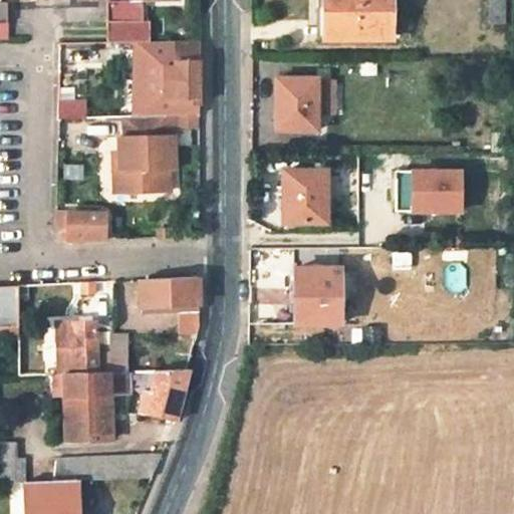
[(105,41),(149,41),(149,22),(143,22),(142,0),(125,0),(105,1),(105,15),(105,41)]
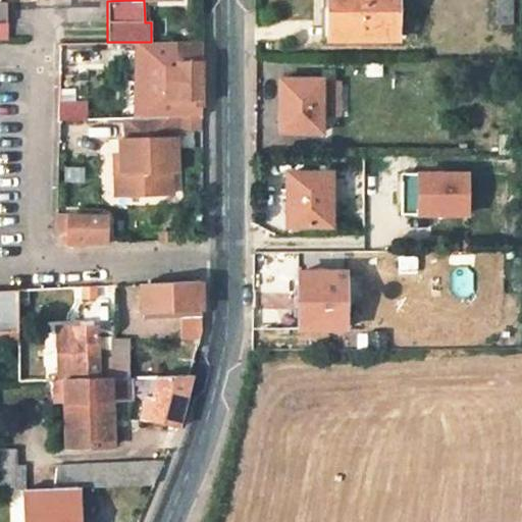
[(319,0),(320,41),(329,41),(328,0),(319,0)]
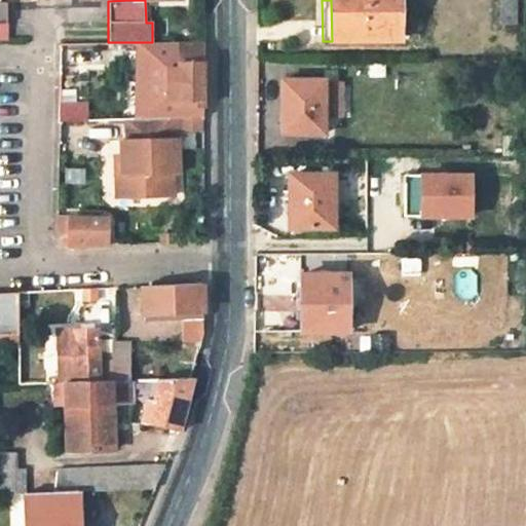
[(331,0),(332,41),(398,40),(397,0),(331,0)]
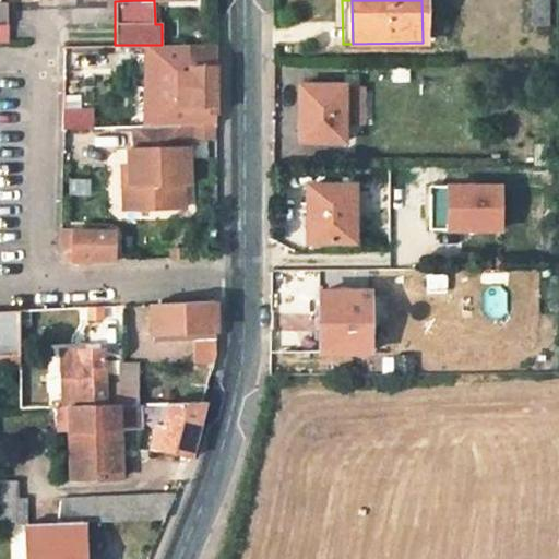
[(546,0),(528,0),(530,25),(547,24),(546,0)]
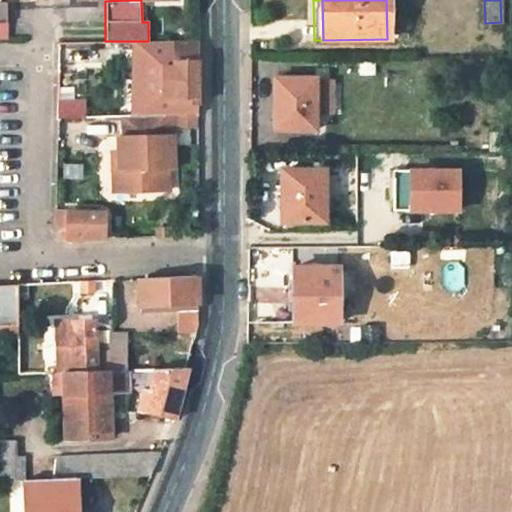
[(167,94),(167,103),(198,103),(198,40),(174,40),(174,67),(161,67),(162,94),(167,94)]
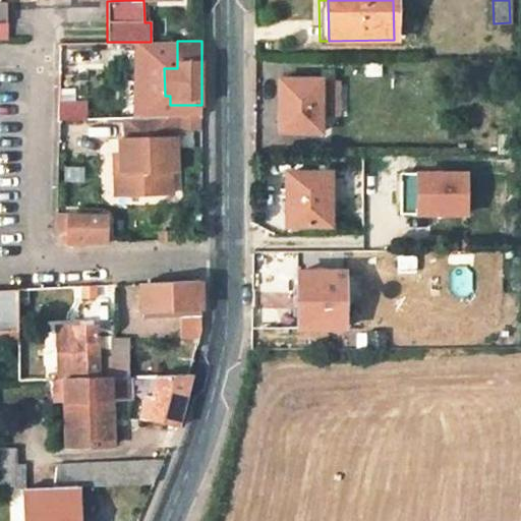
[(278,78),(278,114),(282,114),(282,132),(320,133),(321,112),(321,84),(321,80),(278,78)]
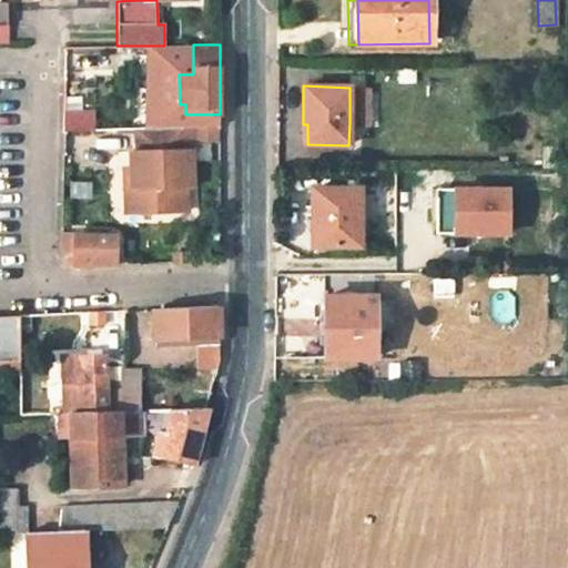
[(371,92),(369,92),(350,92),(350,122),(369,122),(371,92)]
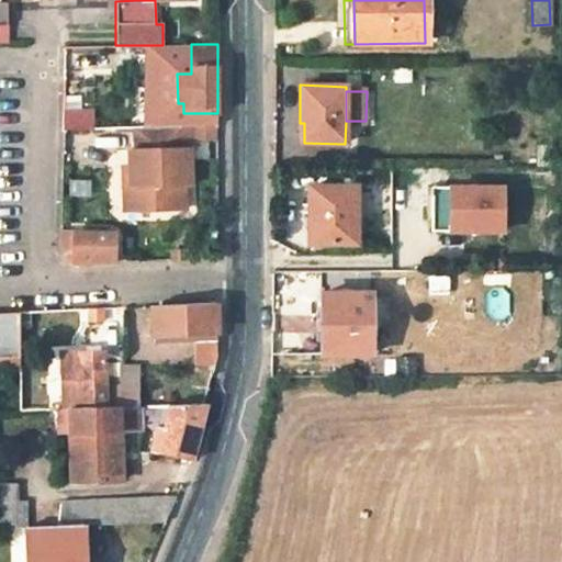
[(60,128),(90,128),(90,108),(62,108),(60,128)]
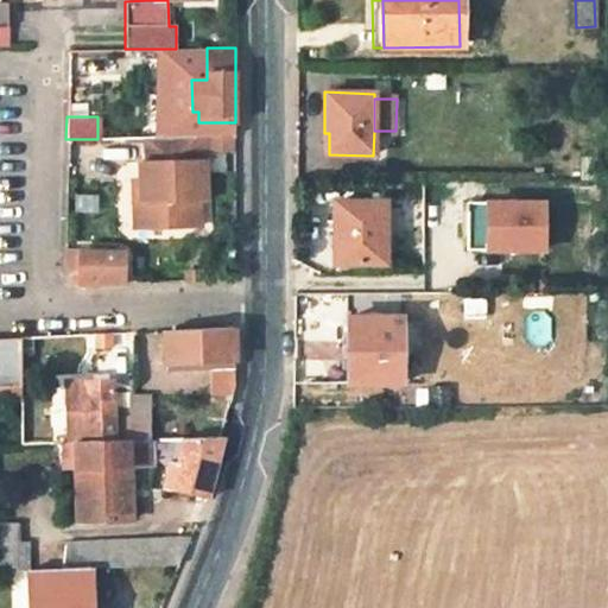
[(200,135),(144,135),(144,159),(137,159),(138,197),(144,197),(145,225),(200,225),(200,197),(207,197),(207,159),(200,159),(200,135)]
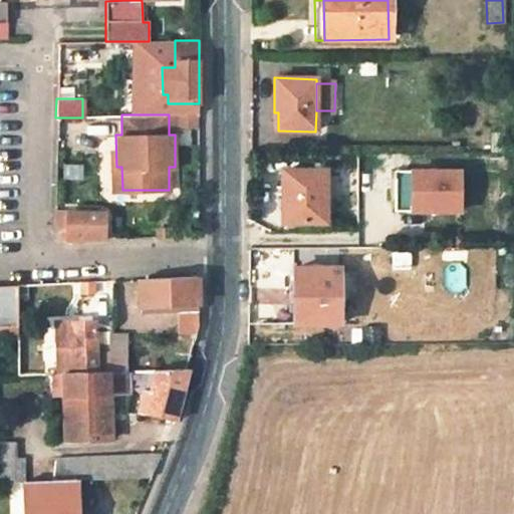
[(396,216),(456,216),(456,170),(396,170),(396,216)]
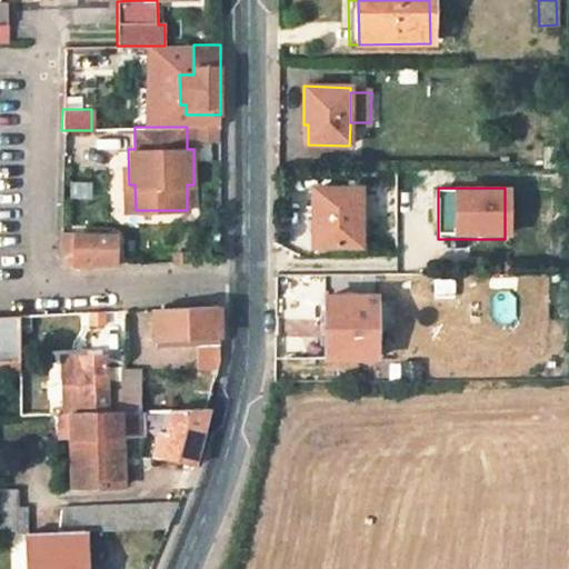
[(312,189),(312,208),(320,208),(321,246),(361,245),(361,189),(312,189)]
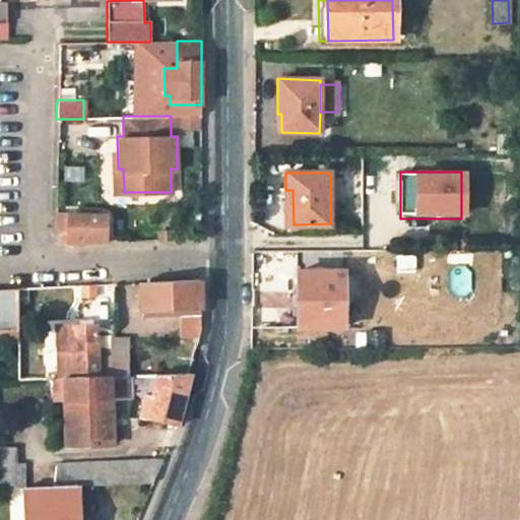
[(67,210),(57,210),(57,218),(58,230),(62,239),(64,239),(67,239),(67,210)]
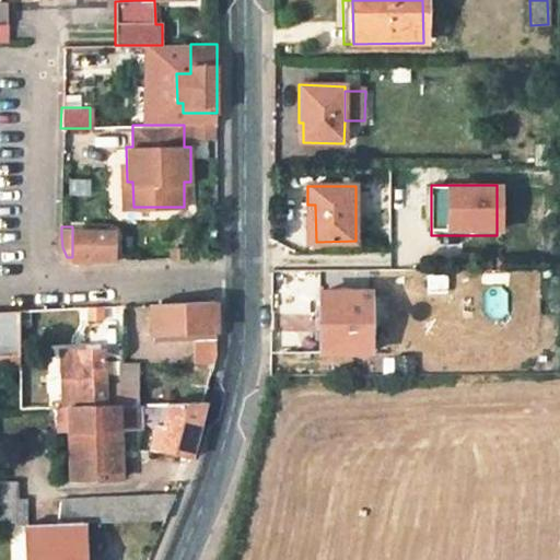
[(113,226),(72,226),(72,257),(113,256),(113,226)]
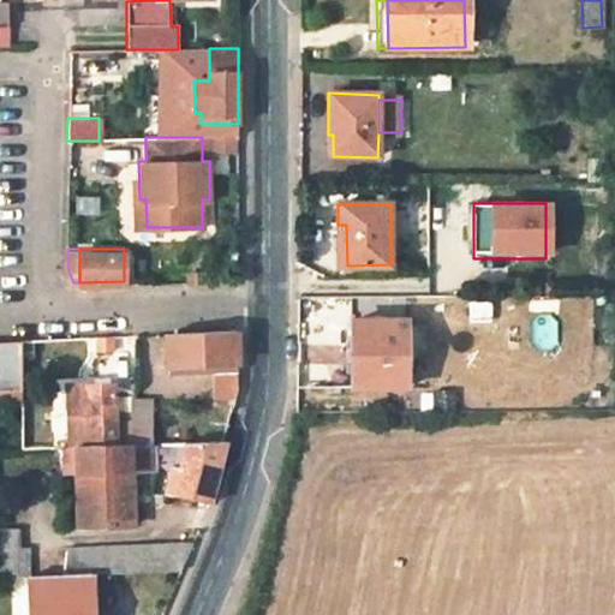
[(464,302),(464,323),(488,323),(488,300),(464,302)]
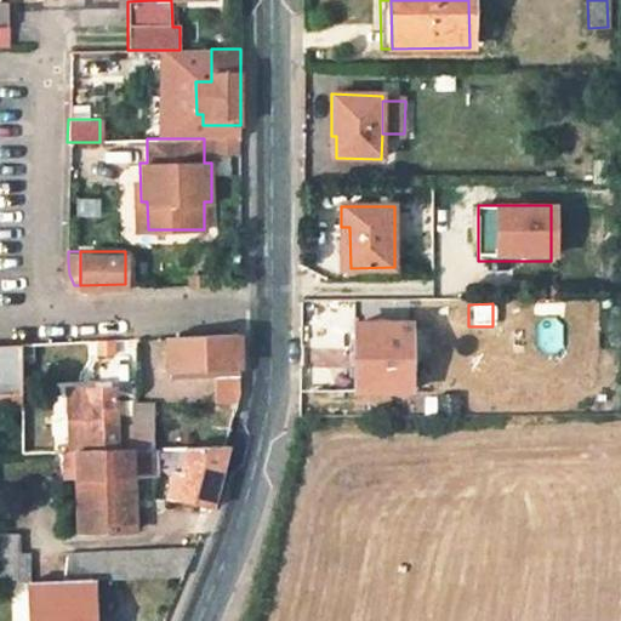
[(533,322),(534,353),(562,352),(560,320),(533,322)]
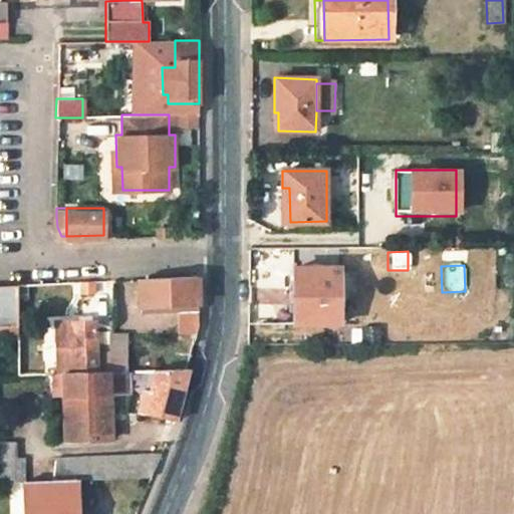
[(338,299),(355,299),(355,274),(338,274),(338,269),(293,269),(292,323),(338,322),(338,299)]
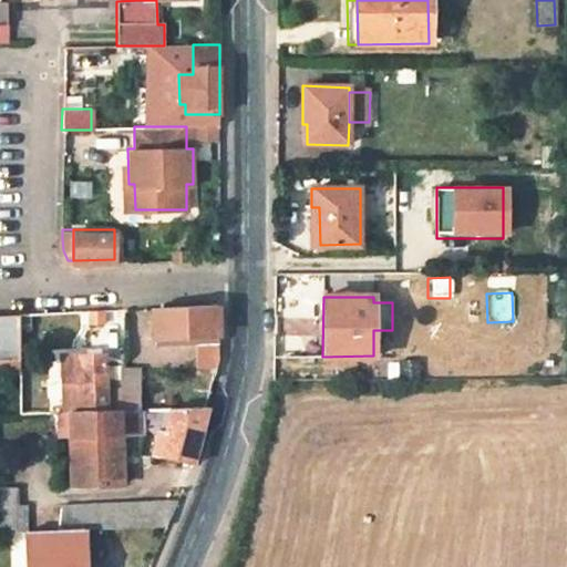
[(452,301),(452,326),(475,326),(475,301),(452,301)]
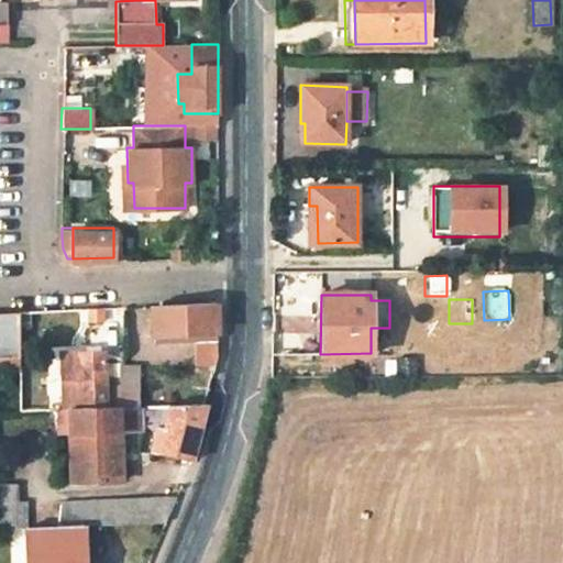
[(216,304),(151,307),(154,345),(217,341),(216,304)]
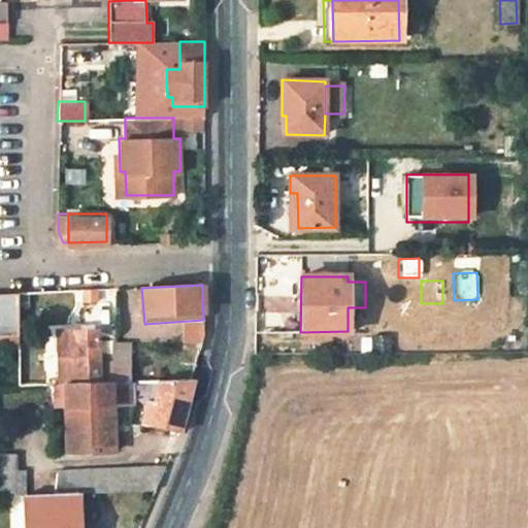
[(95,290),(81,290),(81,299),(95,298),(95,290)]
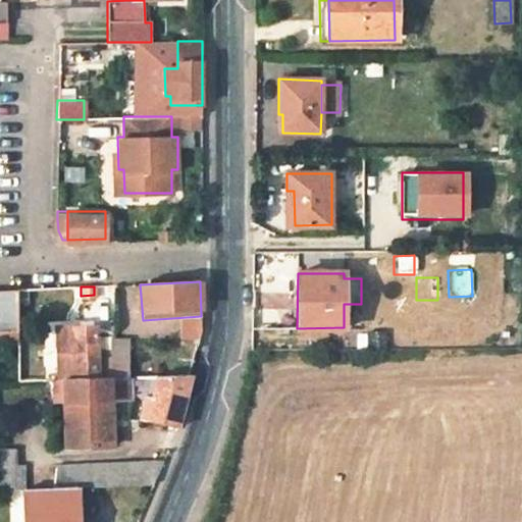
[(19,290),(0,290),(0,342),(19,342),(19,290)]
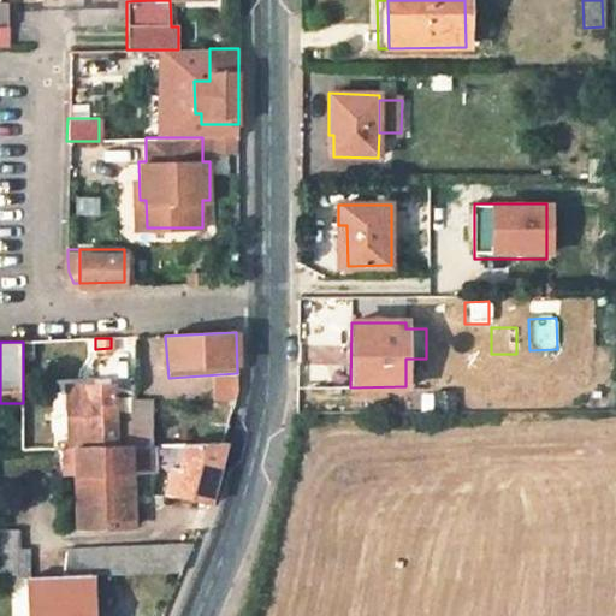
[(69,449),(76,448),(136,446),(135,402),(135,385),(66,388),(69,449)]
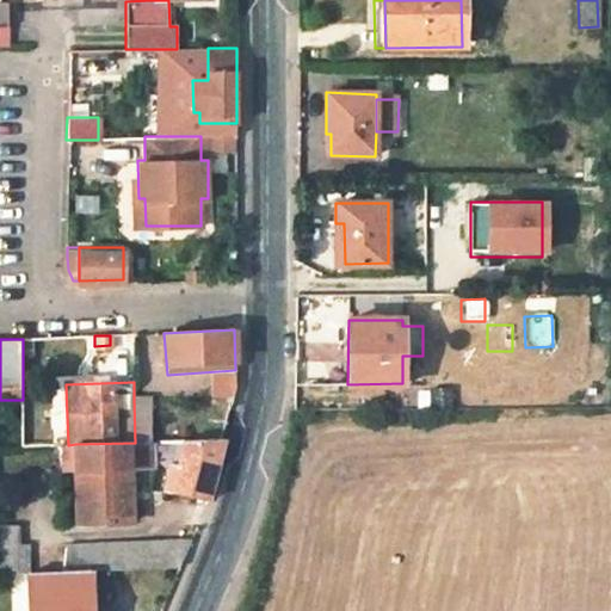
[(134,399),(135,443),(153,442),(155,442),(153,397),(134,399)]
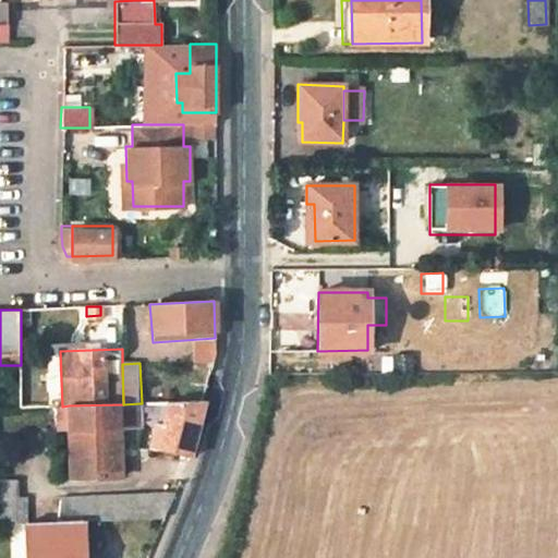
[(203,401),(186,402),(169,403),(164,425),(152,423),(148,449),(161,451),(189,458),(203,401)]
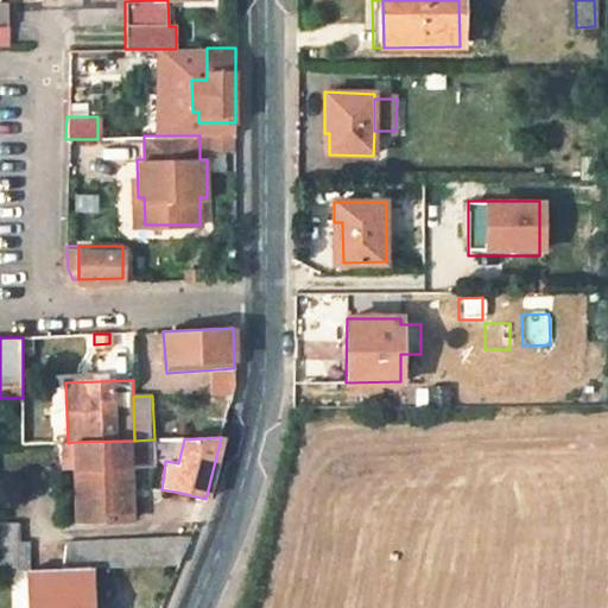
[(152,439),(134,441),(75,442),(76,469),(130,468),(128,454),(152,453),(152,439)]
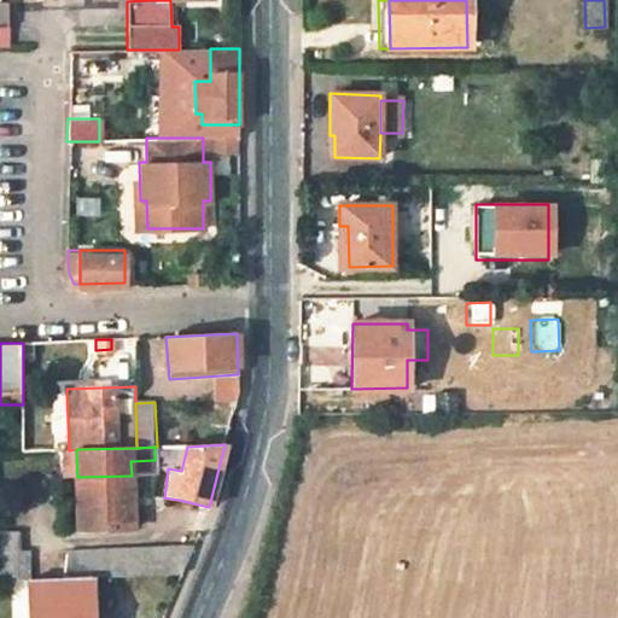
[(155,476),(155,460),(130,461),(132,476),(155,476)]
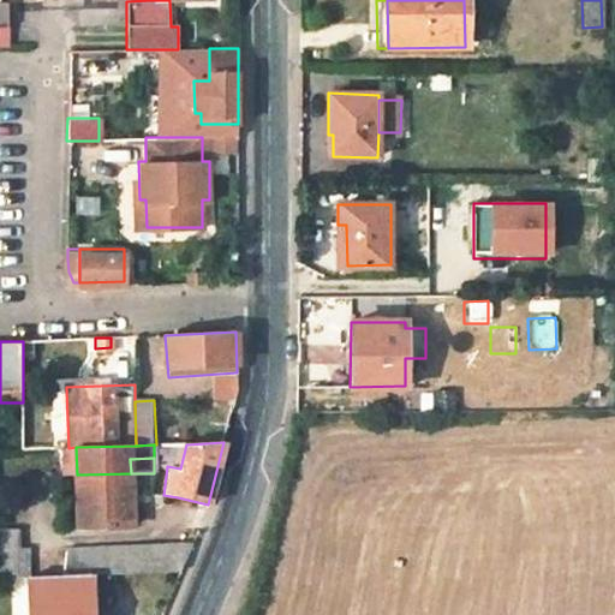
[(131,524),(131,473),(77,475),(76,481),(77,525),(131,524)]
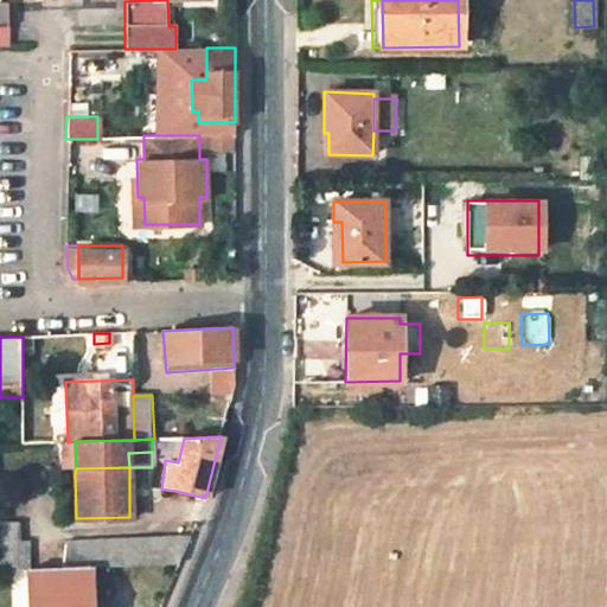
[(0,522),(0,568),(29,568),(27,541),(17,541),(16,521),(0,522)]
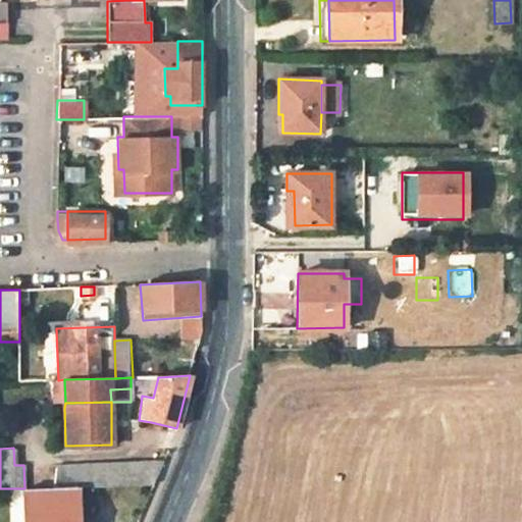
[(50,487),(77,486),(90,486),(154,484),(162,462),(52,466),(50,487)]
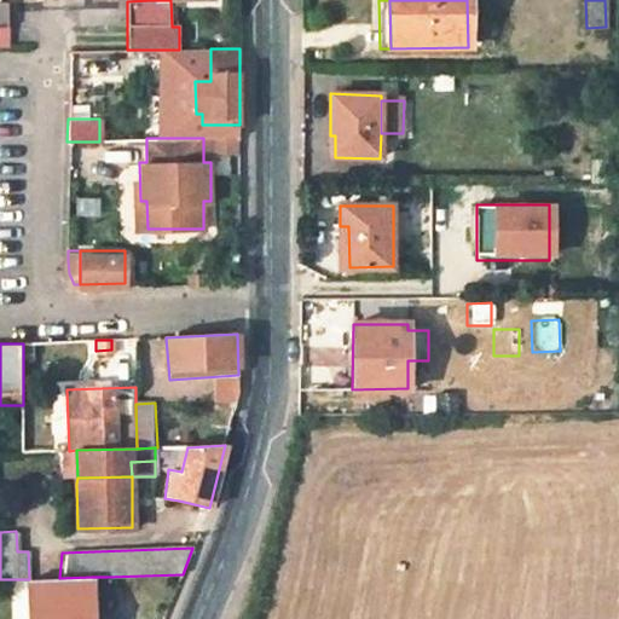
[(92,618),(92,577),(59,578),(29,579),(30,618),(92,618)]
